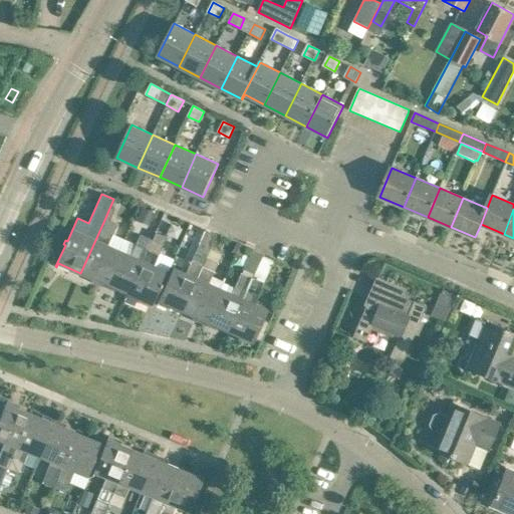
[(101,287),(118,250),(107,245),(116,225),(104,220),(80,273),(102,283),(101,286),(101,287)]
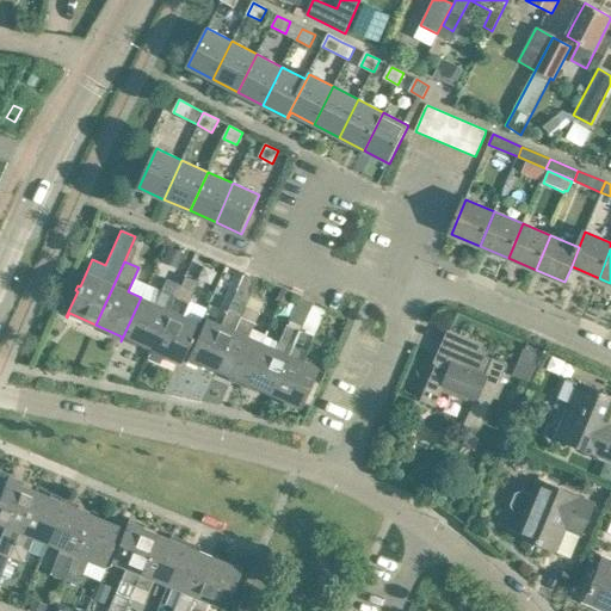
[(216,370),(248,300),(257,281),(244,275),(232,301),(230,300),(220,325),(205,319),(186,362),(187,363),(189,358),(216,370)]
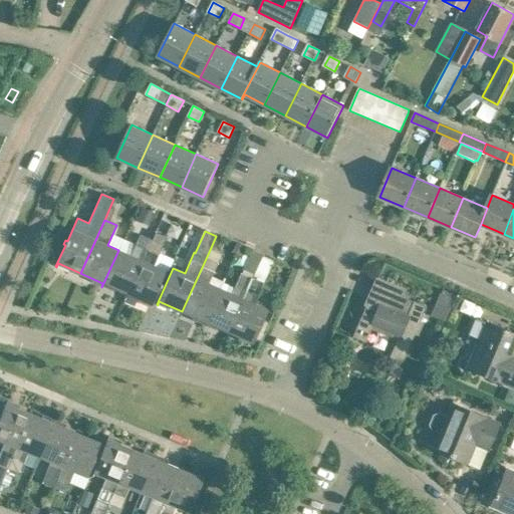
[(152,240),(127,294),(149,303),(148,307),(149,307),(165,271),(153,266),(166,237),(155,232),(152,240)]
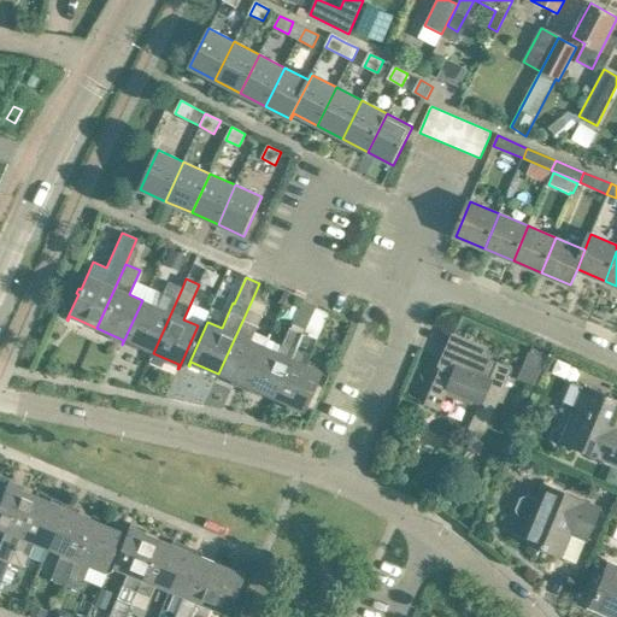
[(153,353),(182,288),(168,282),(157,306),(142,300),(122,345),(123,345),(125,341),(153,353)]
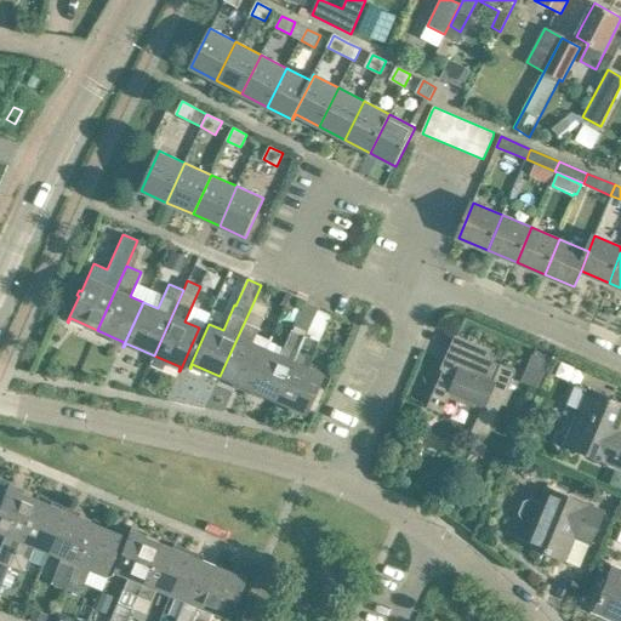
[(268,343),(246,388),(275,402),(317,309),(302,302),(281,348),(268,343)]
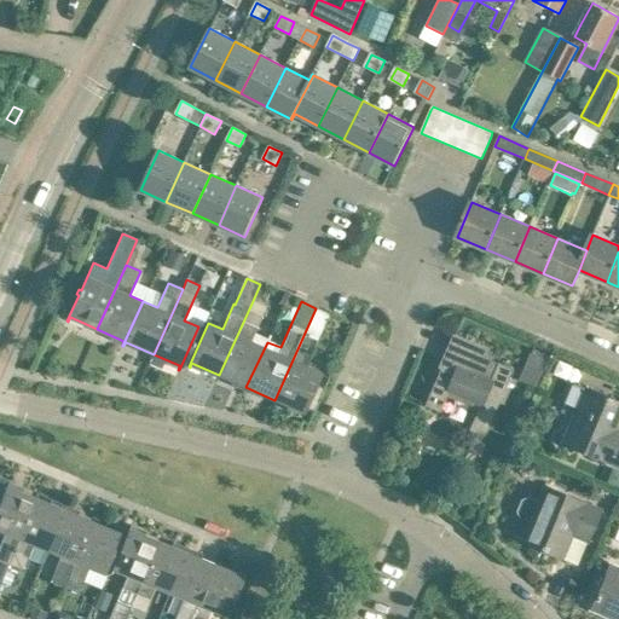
[(252,304),(219,375),(246,387),(267,342),(253,335),(264,308),(252,304)]
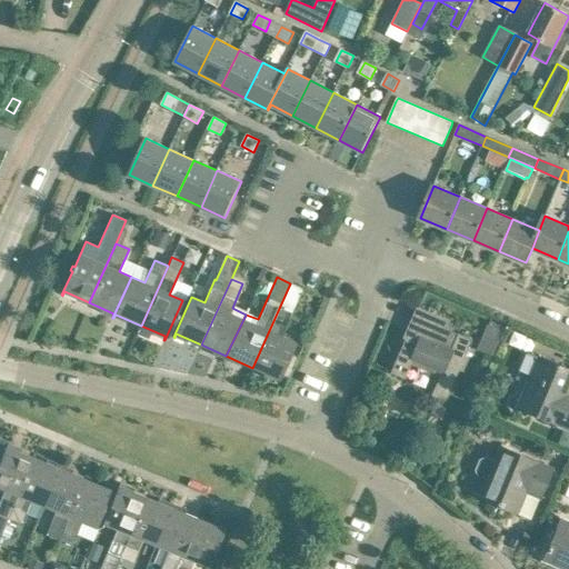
[(290,283),(252,368),(277,378),(276,382),(277,382),(295,342),(281,337),(302,289),(290,283)]
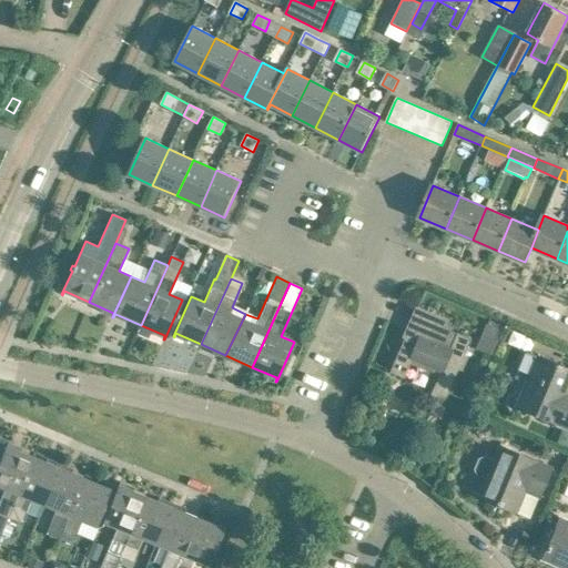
[(429,395),(444,401),(457,369),(462,372),(467,357),(463,355),(470,338),(456,333),(454,337),(443,332),(447,320),(416,307),(416,308),(421,310),(416,321),(412,320),(411,321),(415,322),(411,334),(408,333),(405,340),(403,338),(388,373),(403,378),(411,357),(439,369),(429,395)]
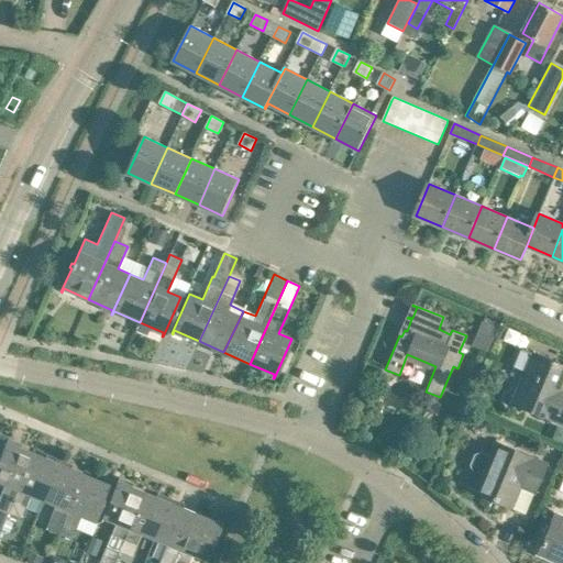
[(497,328),(481,321),(470,348),(486,354),(497,328)]
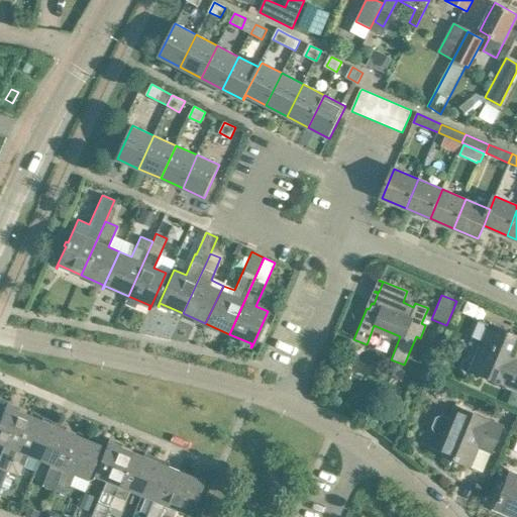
[(516,341),(516,336),(488,324),(486,327),(478,324),(472,339),(480,342),(469,370),(516,390),(516,387),(516,359),(511,357),(516,341)]
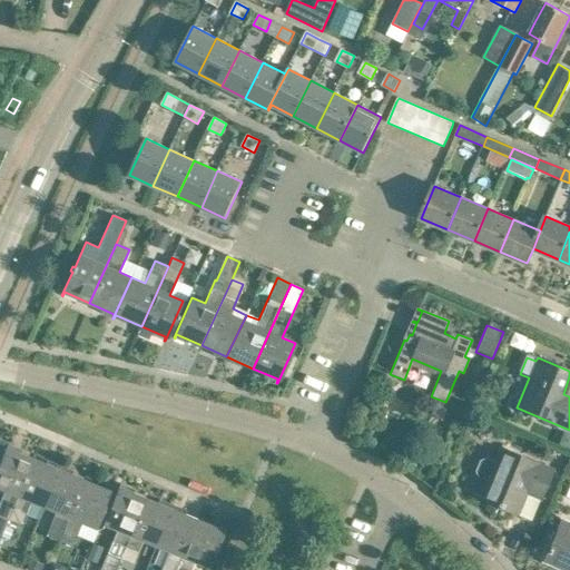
[(8,519),(33,459),(8,449),(9,444),(8,444),(0,462),(0,488),(5,490),(0,500),(0,537),(6,526),(8,519)]
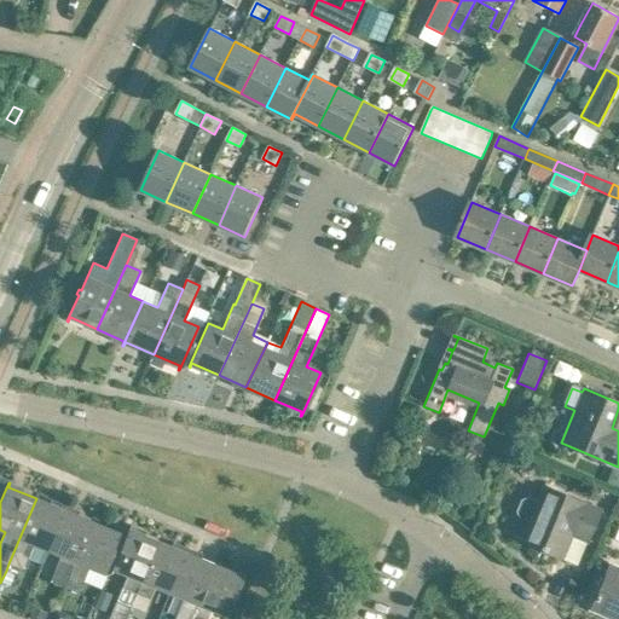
[(586,539),(595,518),(599,509),(543,487),(536,503),(526,498),(521,501),(516,512),(519,518),(528,521),(521,541),(557,555),(566,532),(586,539)]
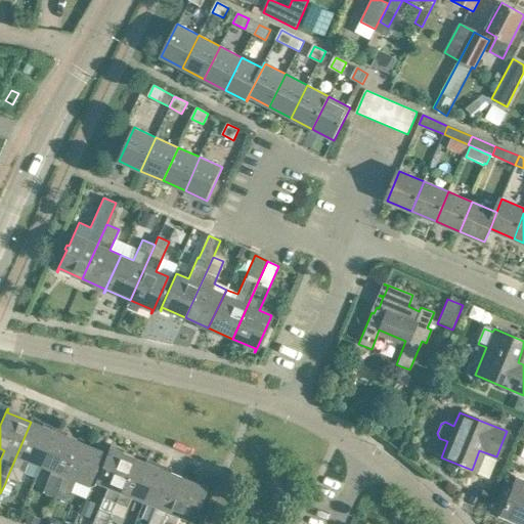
[(54,432),(31,422),(7,477),(18,482),(22,476),(34,480),(40,466),(54,432)]
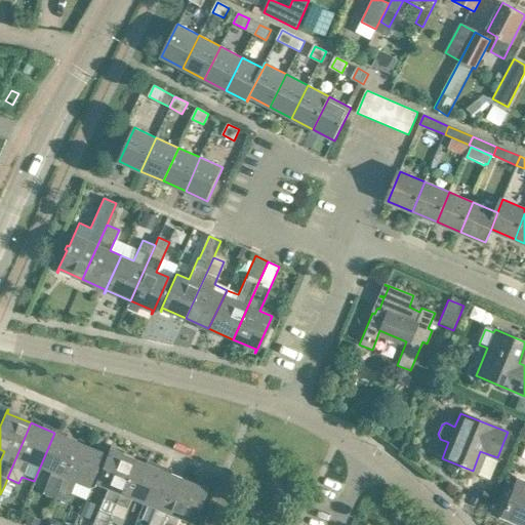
[(53,496),(77,442),(54,433),(40,467),(50,471),(41,491),(53,496)]
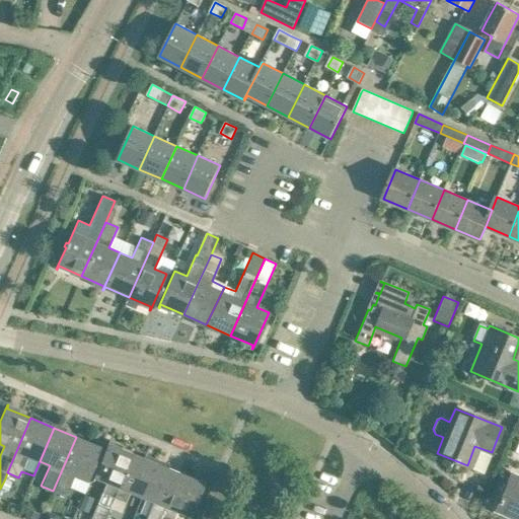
[(76,437),(53,491),(66,496),(74,476),(86,482),(101,444),(100,443),(99,447),(76,437)]
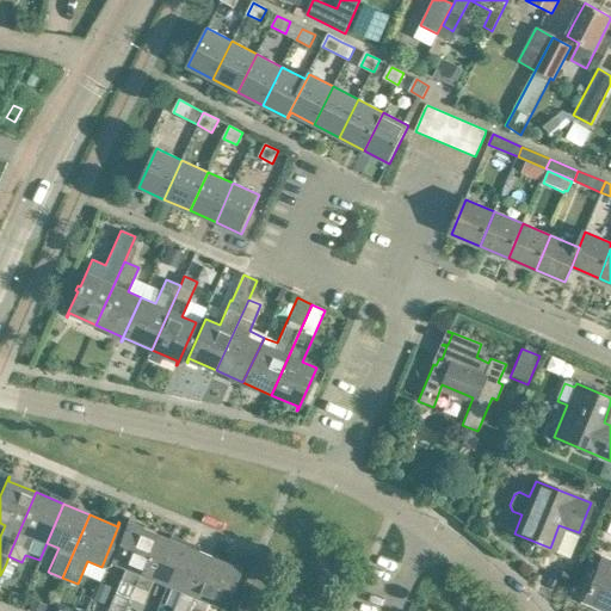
[(123,610),(129,597),(156,535),(129,523),(130,519),(129,518),(119,541),(111,562),(124,568),(115,593),(113,593),(106,610),(123,610)]
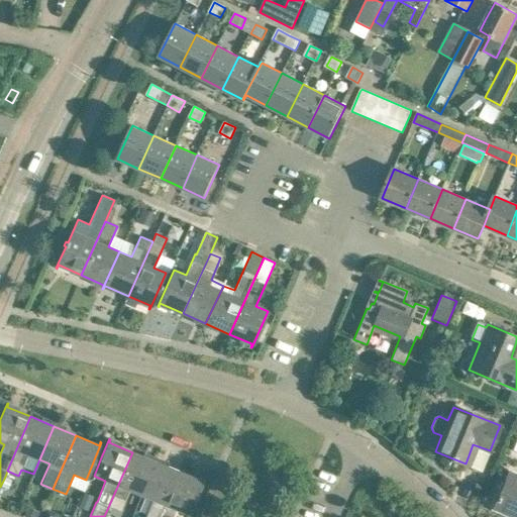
[(140,496),(157,458),(156,457),(154,461),(132,452),(109,505),(120,510),(128,491),(140,496)]
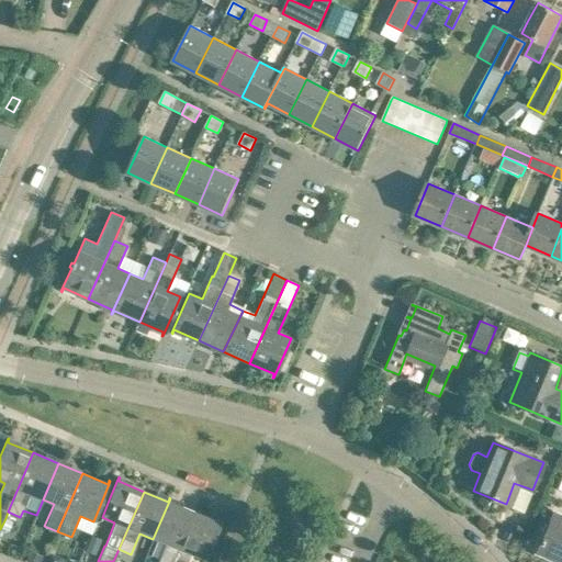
[(171,561),(193,512),(169,502),(170,498),(153,539),(165,544),(157,561),(171,561)]
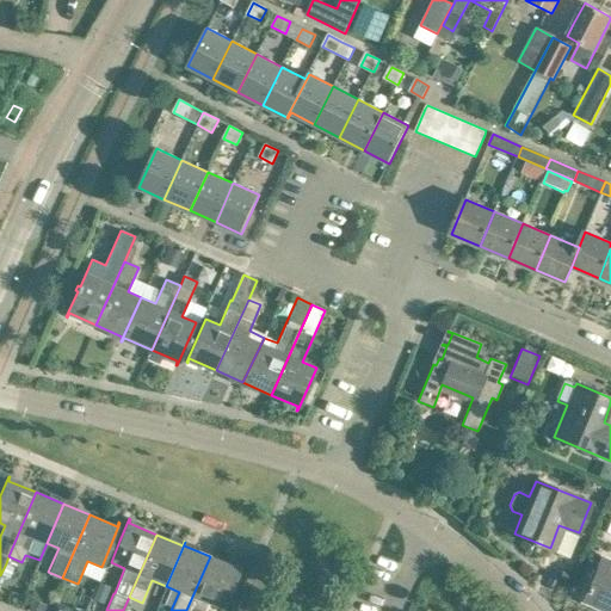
[(210,556),(186,610),(221,610),(241,565),(239,565),(238,568),(210,556)]
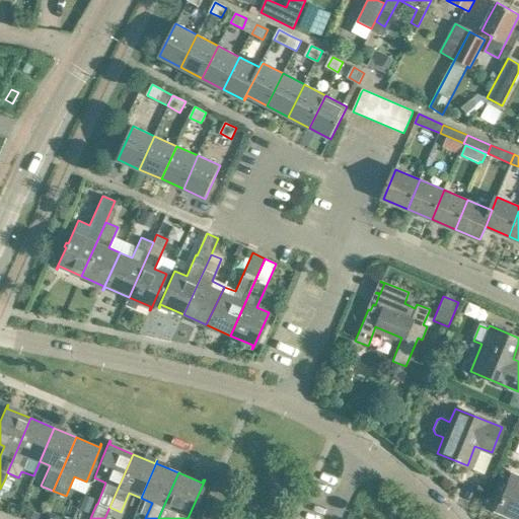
[(518,477),(511,474),(501,498),(500,498),(498,503),(499,503),(498,507),(518,515),(518,477)]
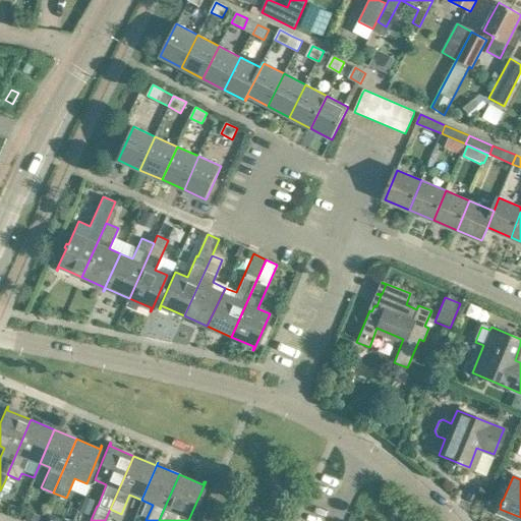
[(84,497),(79,510),(89,514),(94,500),(84,497)]
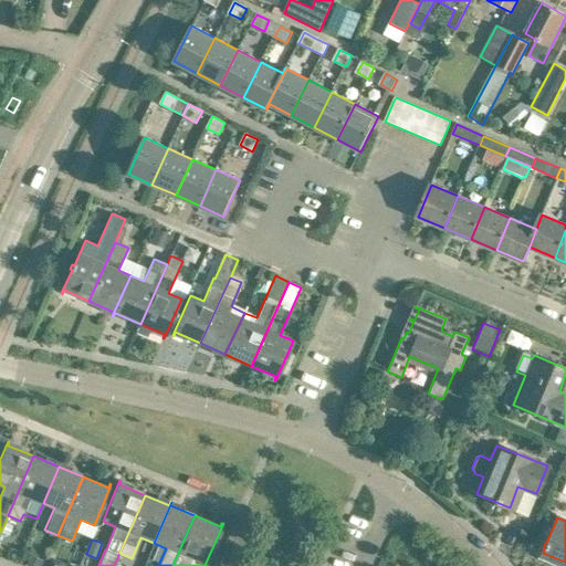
[(40,565),(43,561),(30,555),(25,565),(40,565)]
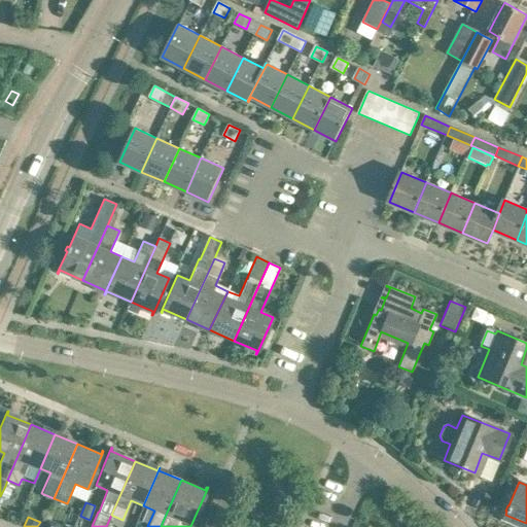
[(57,526),(58,525),(56,520),(47,517),(43,526),(57,526)]
